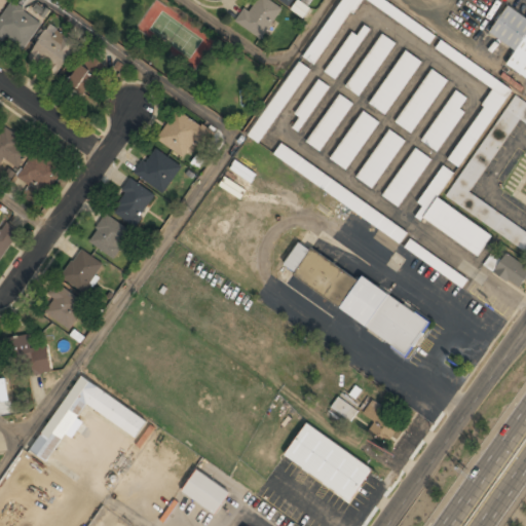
[(245,7),(235,21),(260,38),(283,8),(270,0),(255,0),(249,9),(245,7)]
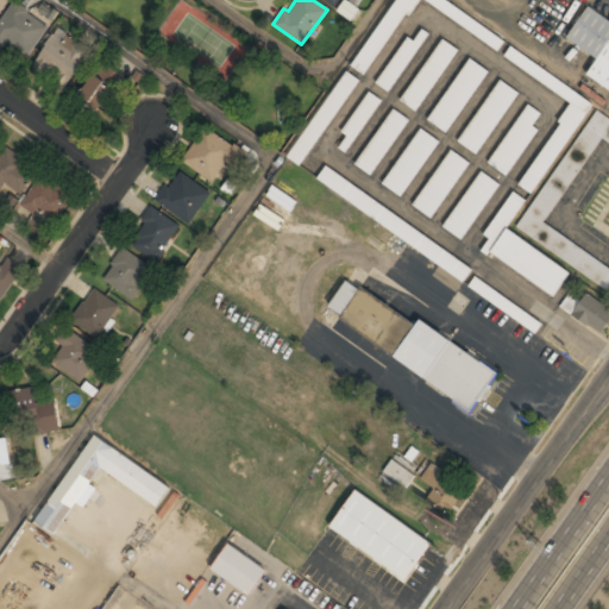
[(507,37),(449,0),(394,0),(352,67),(366,76),(415,0),(422,0),(498,49),(507,37)]
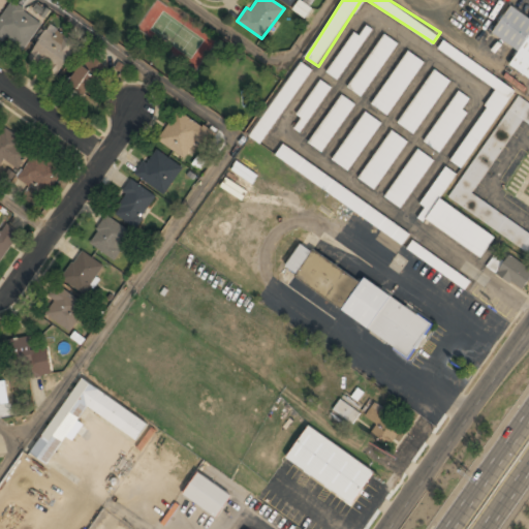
[(0,21),(0,33),(23,51),(42,24),(14,2),(0,21)]
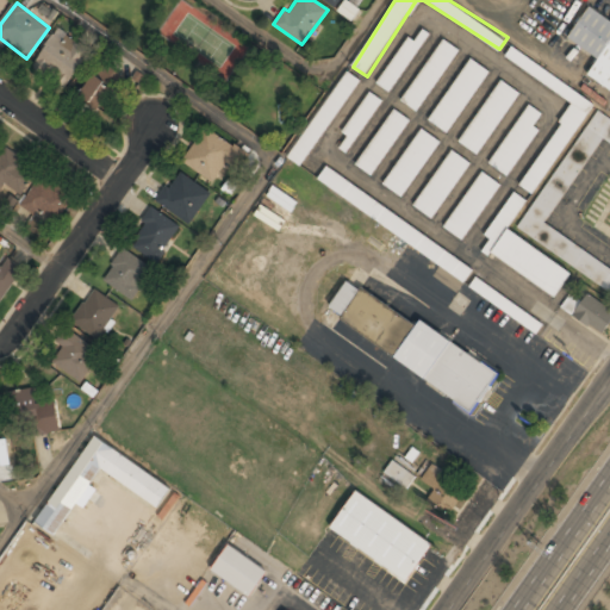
[(609,19),(589,6),(567,39),(598,58),(587,75),(609,89),(609,19)]
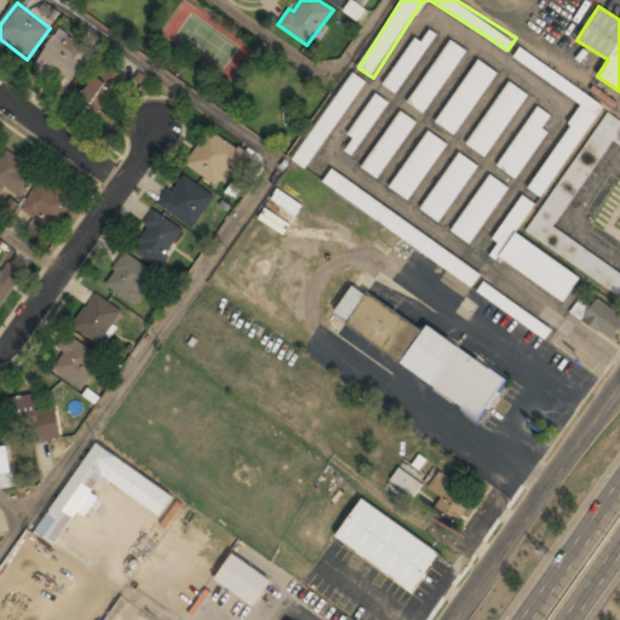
[(382,84),(395,93),(437,35),(429,28),(420,40),(415,36),(382,84)]
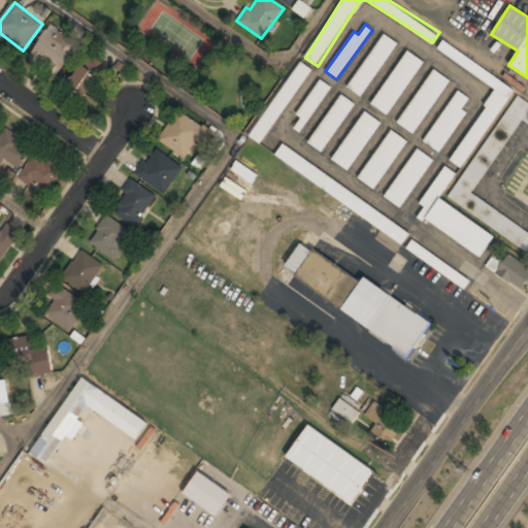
[(30,57),(57,75),(78,44),(51,26),(30,57)]
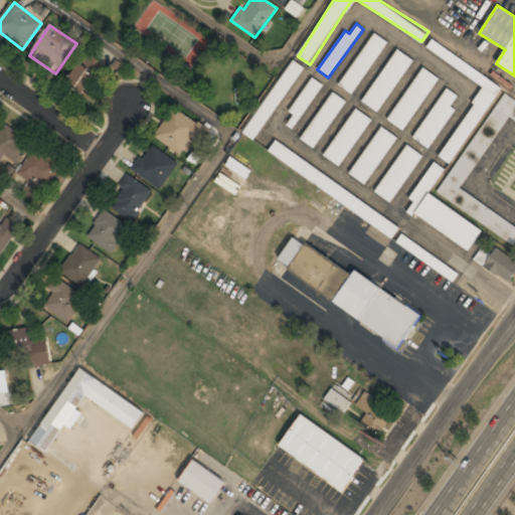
[(388,41),(374,31),(337,84),(352,95),(388,41)]
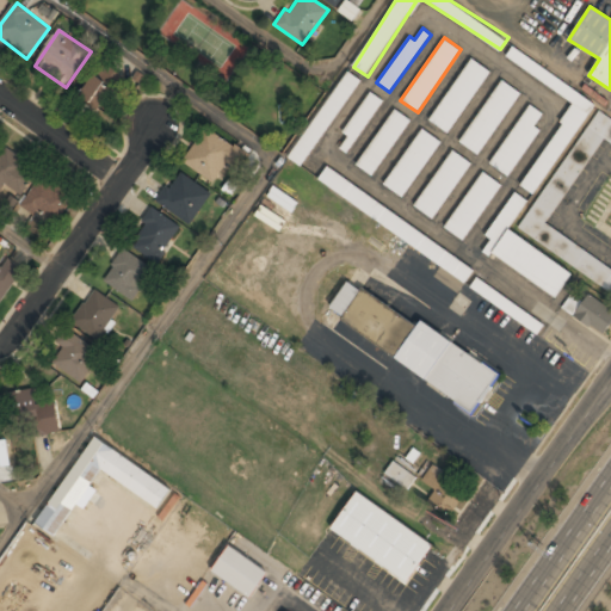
[(597,102),(512,47),(504,57),(574,103),(520,185),(536,195),(597,102)]
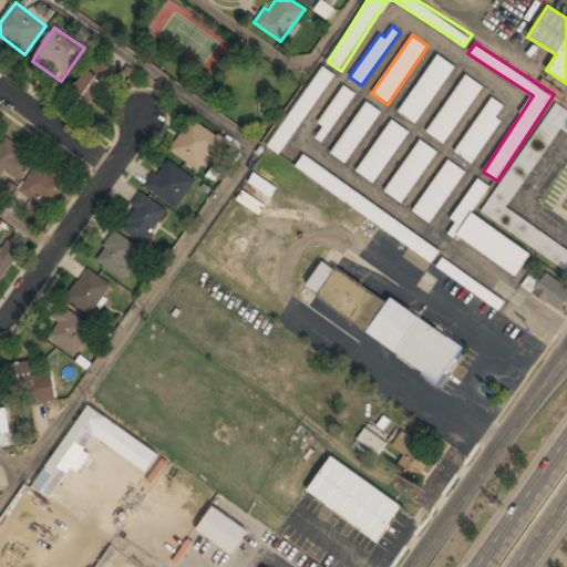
[(398,112),(416,124),(455,65),(436,53),(398,112)]
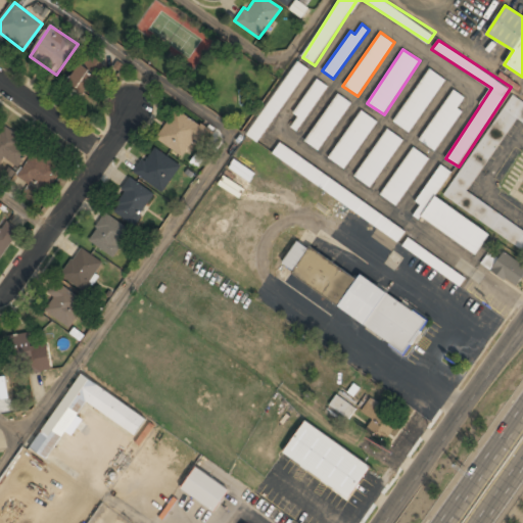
[(65,84),(84,97),(106,66),(88,53),(65,84)]
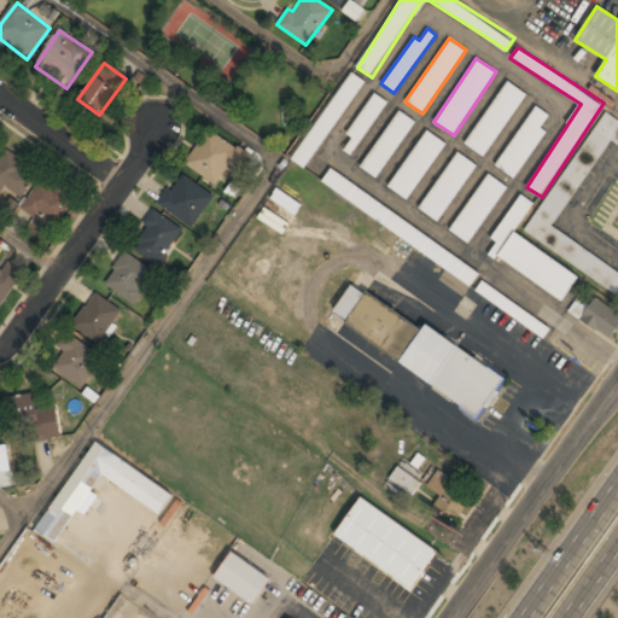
[(320,150),(363,80),(350,70),(307,141),(320,150)]
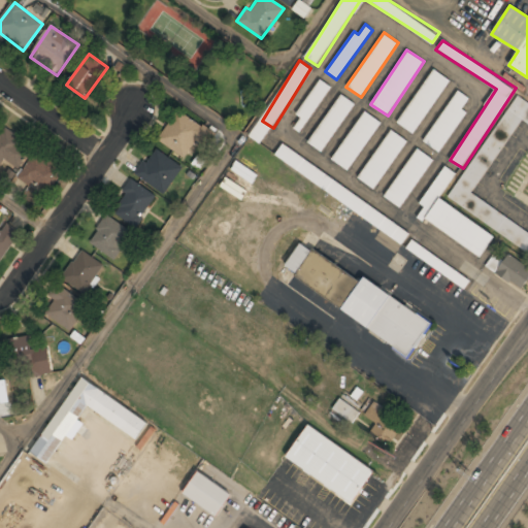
[(415,134),(450,79),(432,68),(397,123),(415,134)]
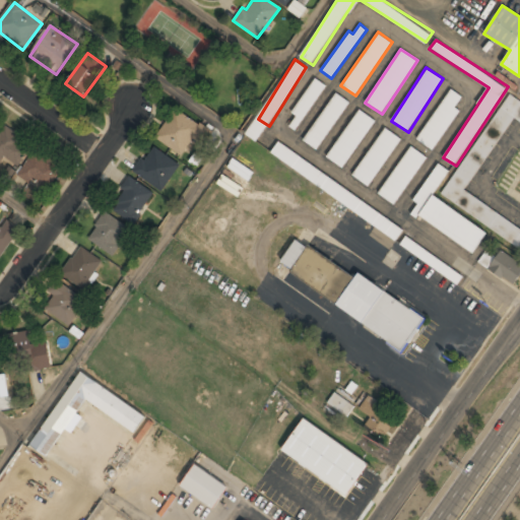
[(296,129),(327,86),(317,78),(285,121),(296,129)]
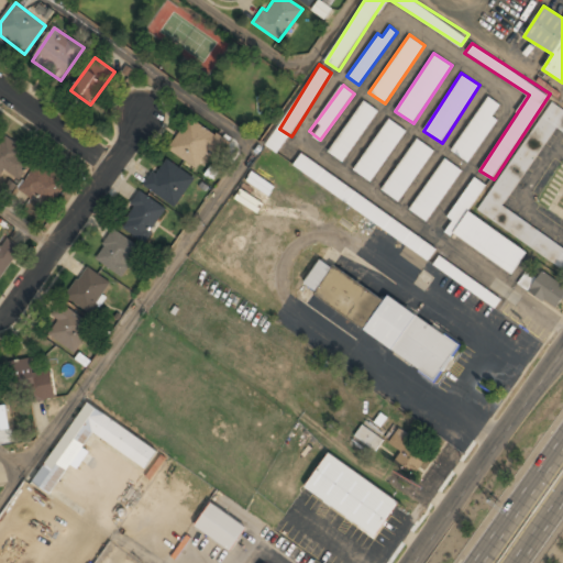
[(498,120),(493,116),(500,105),(488,96),(450,150),(467,163),(498,120)]
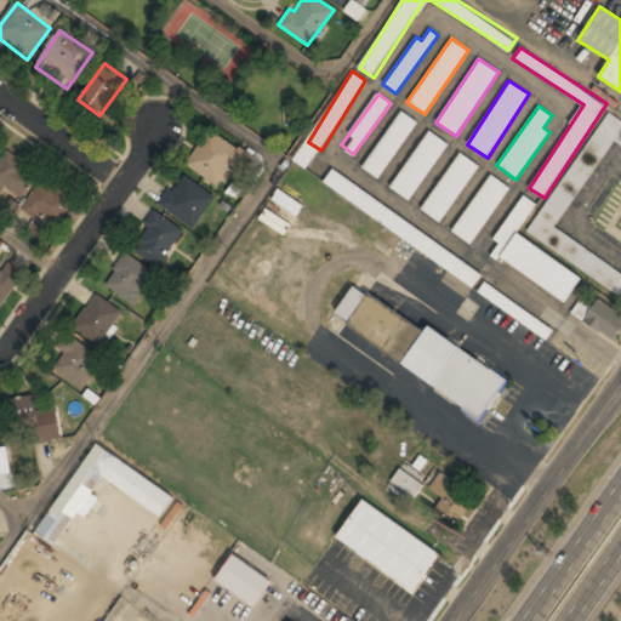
[(416,121),(399,110),(363,169),(380,180),(416,121)]
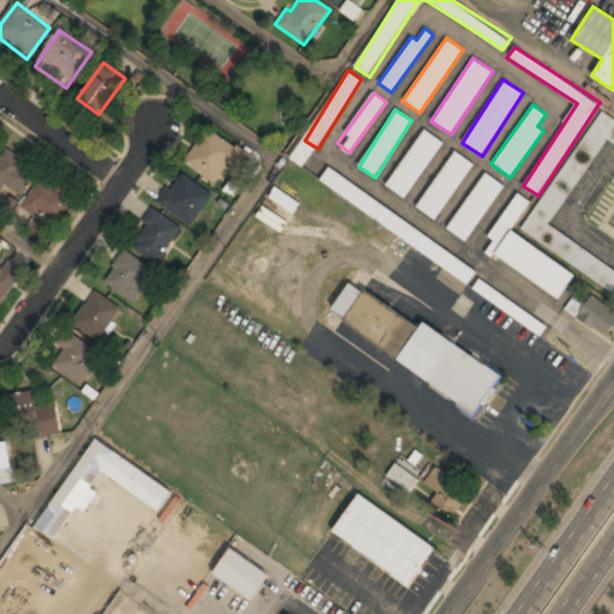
[(613,121),(597,112),(521,233),(613,292),(613,266),(549,227),(605,142),(613,148),(613,121)]
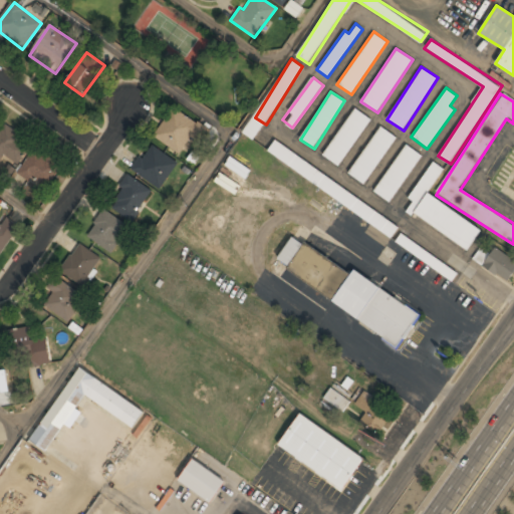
[(199,124),(172,107),(154,137),(181,154),(199,124)]
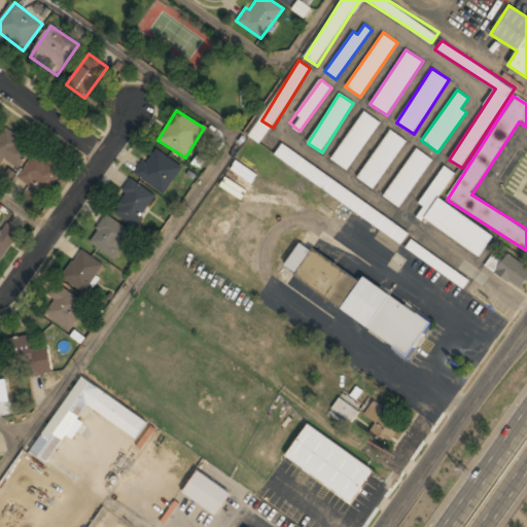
[(380,123),(363,110),(330,159),(347,170),(380,123)]
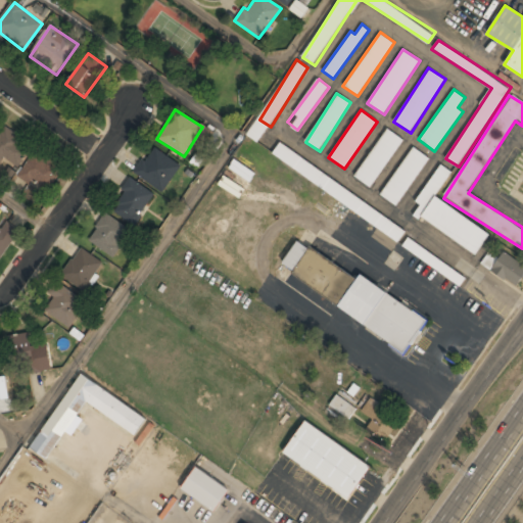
[(18,175),(45,192),(62,167),(34,148),(36,146),(5,127),(0,134),(0,162),(4,157),(22,170),(18,175)]
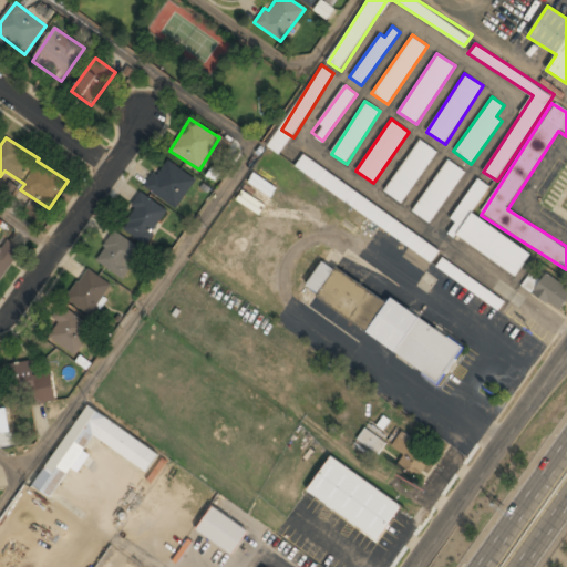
[(403,203),(434,151),(418,140),(385,192),(403,203)]
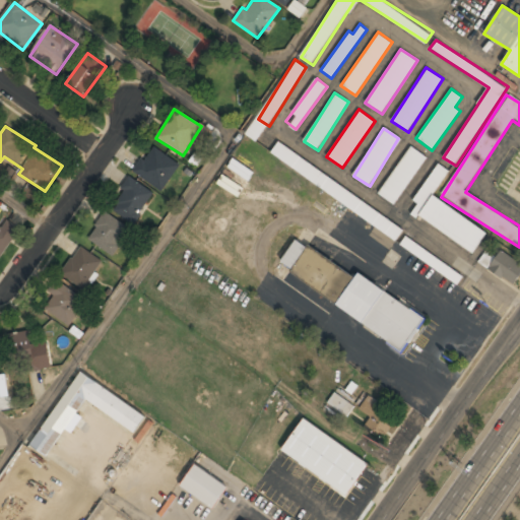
[(157,191),(180,168),(156,144),(134,168),(157,191)]
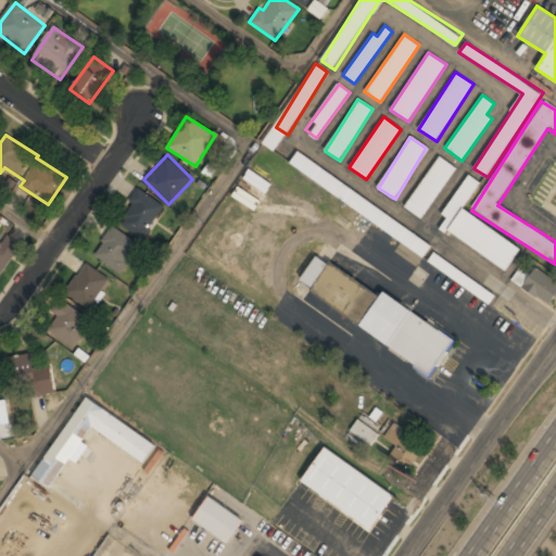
[(295,155),(288,167),(424,253),(431,241),(295,155)]
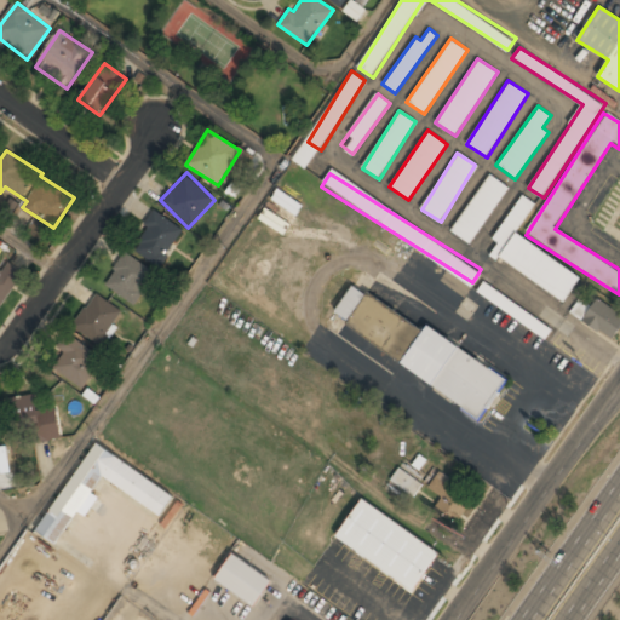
[(510,188),(491,174),(451,230),(470,244),(510,188)]
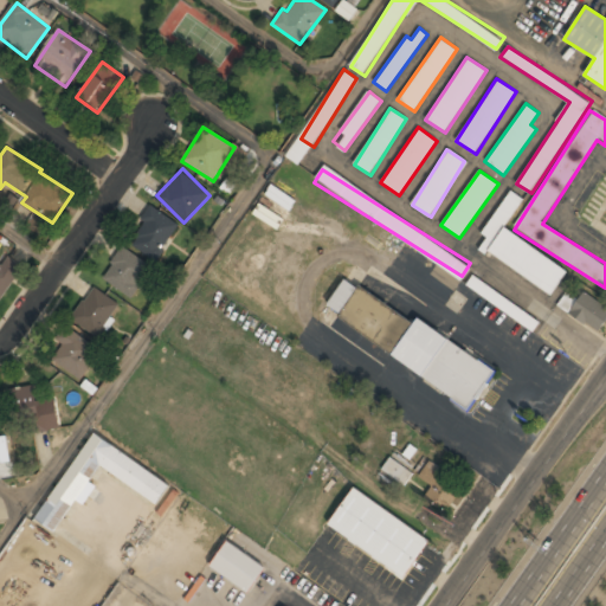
[(553,294),(567,269),(502,230),(520,199),(510,193),(485,234),(491,237),(483,251),(553,294)]
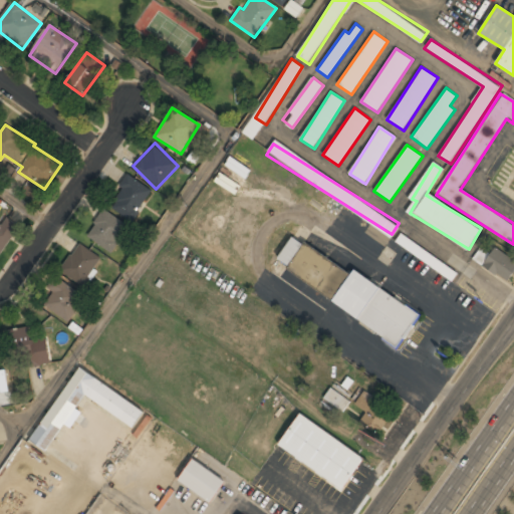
[(108,206),(134,221),(153,189),(129,174),(108,206)]
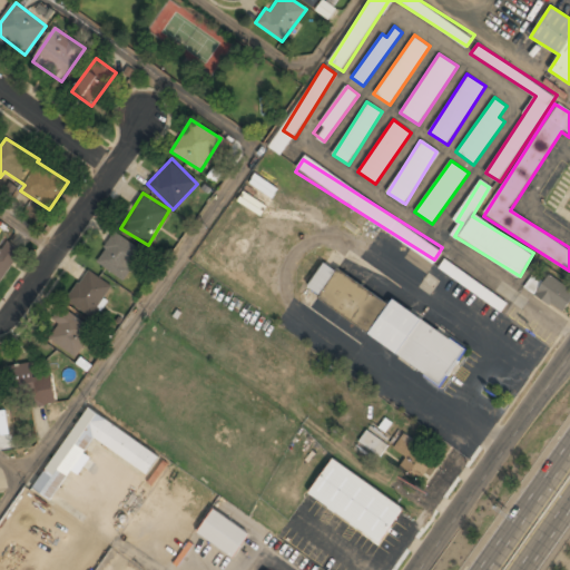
[(95,261),(123,279),(143,251),(116,232),(95,261)]
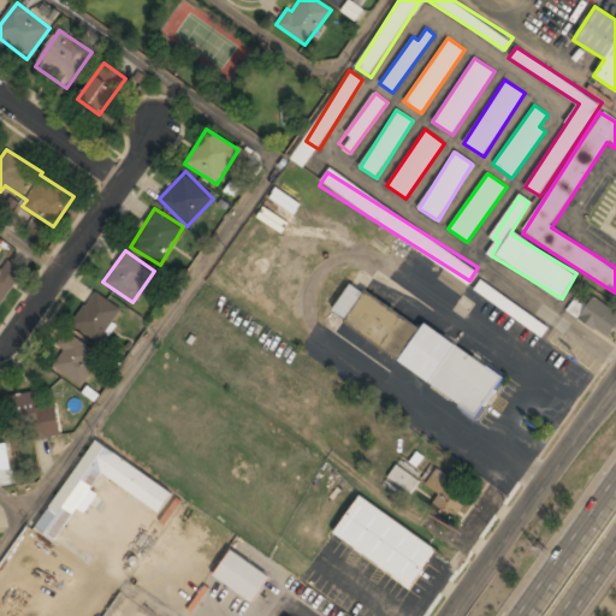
[(0,307),(24,271),(9,261),(4,268),(0,266),(0,307)]
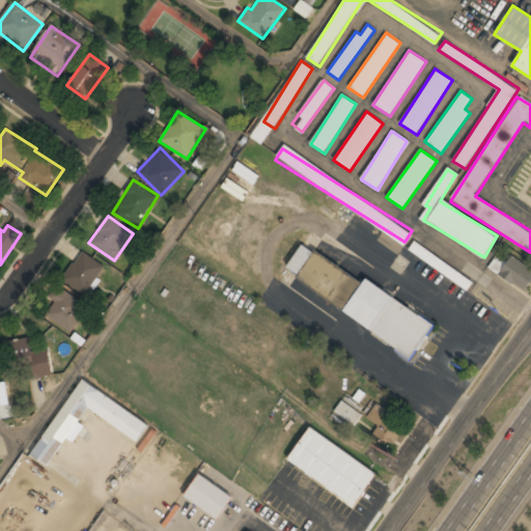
[(415,358),(436,325),(366,280),(363,283),(302,244),(283,274),(415,358)]
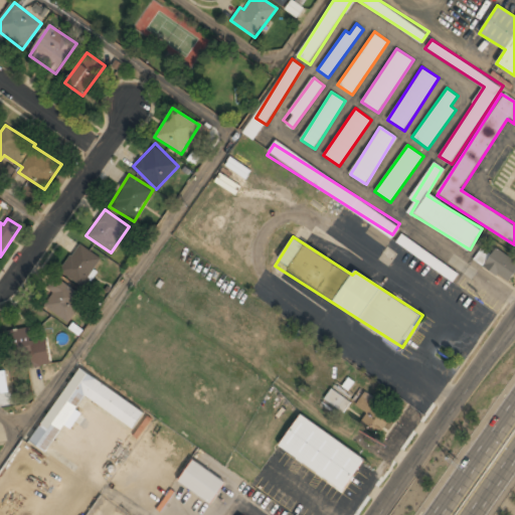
[(104,261),(80,242),(60,270),(83,287),(104,261)]
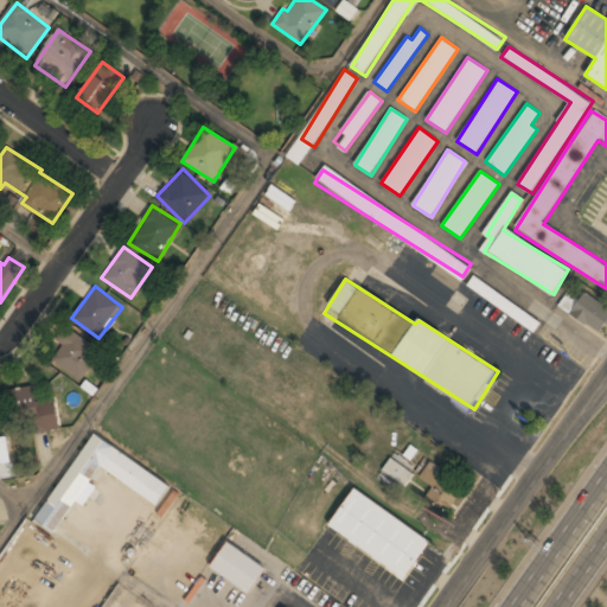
[(606,320),(606,307),(581,289),(567,311),(599,332),(606,320)]
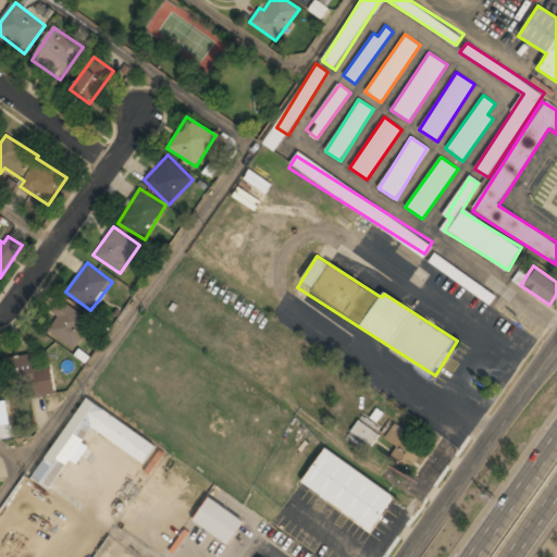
[(47,335),(79,346),(90,314),(58,304),(47,335)]
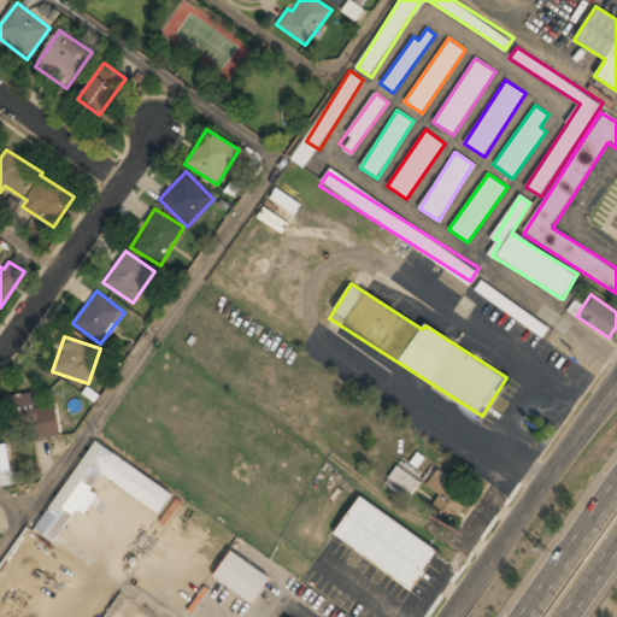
[(48,436),(42,391),(9,395),(16,441),(48,436)]
